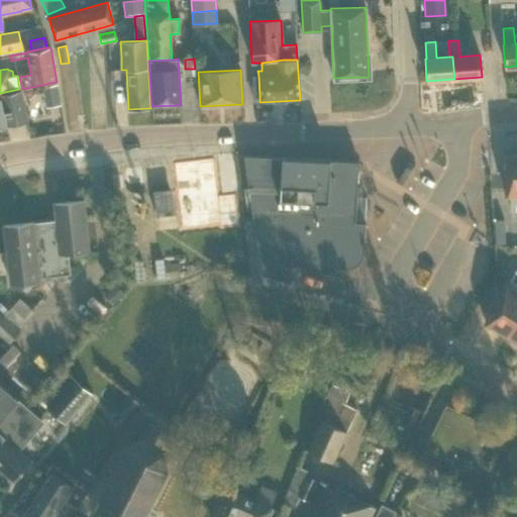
[(48,106),(61,104),(57,83),(44,85),(48,106)]
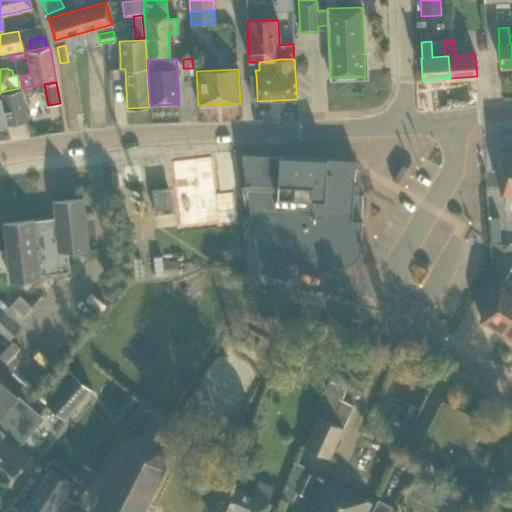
[(7,124),(27,119),(21,89),(0,93),(0,129),(8,127),(7,124)]
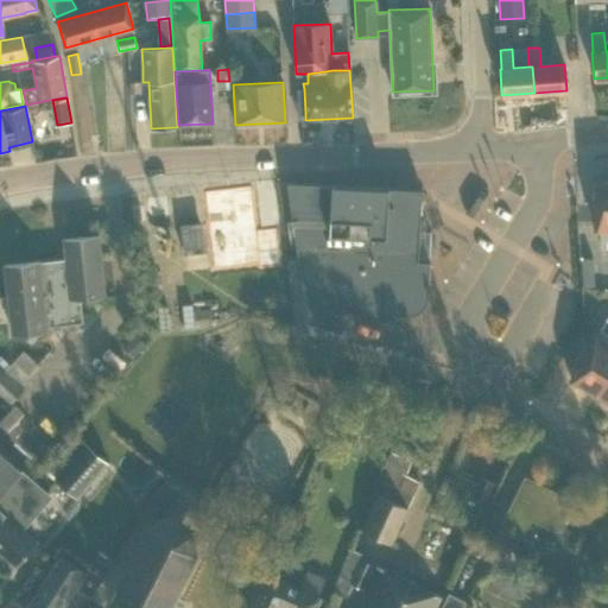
[(210,251),(213,270),(260,264),(251,179),(203,185),(207,222),(179,225),(183,254),(210,251)]
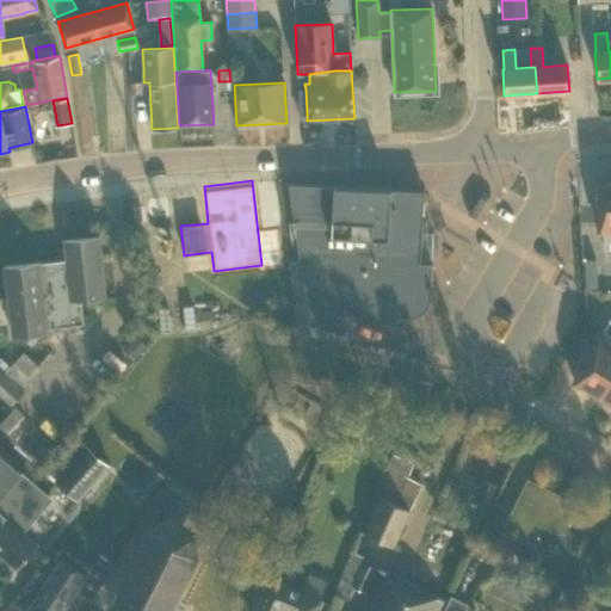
[(599,230),(610,229),(610,181),(596,183),(599,230)]
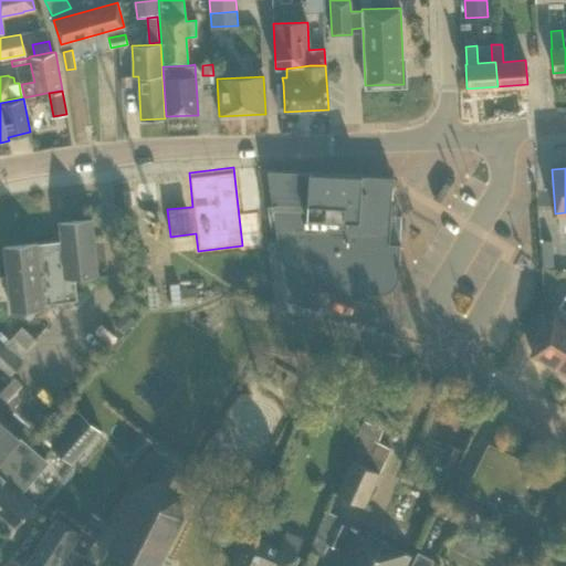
[(286,300),(320,308),(321,290),(379,293),(387,292),(392,289),(397,283),(398,276),(400,243),(389,243),(392,177),(268,170),(286,300)]
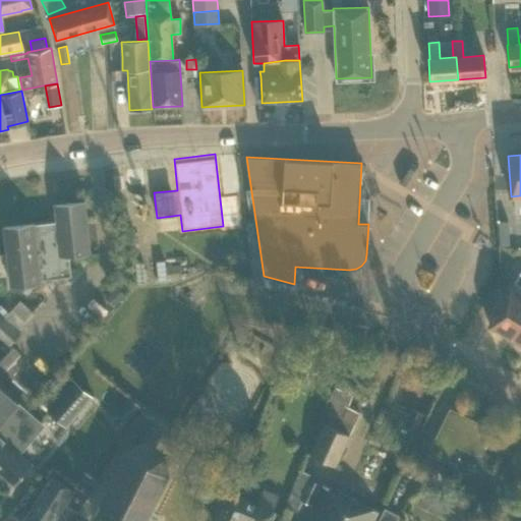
[(68,254),(90,251),(84,201),(54,206),(56,222),(3,227),(10,286),(40,282),(40,279),(71,276),(68,254)]
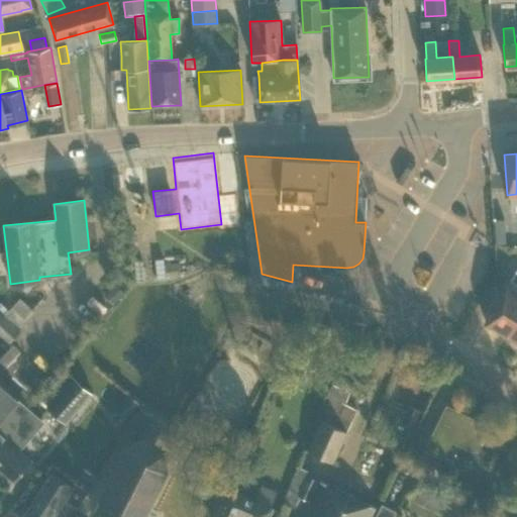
[(112,305),(124,294),(115,284),(103,295),(112,305)]
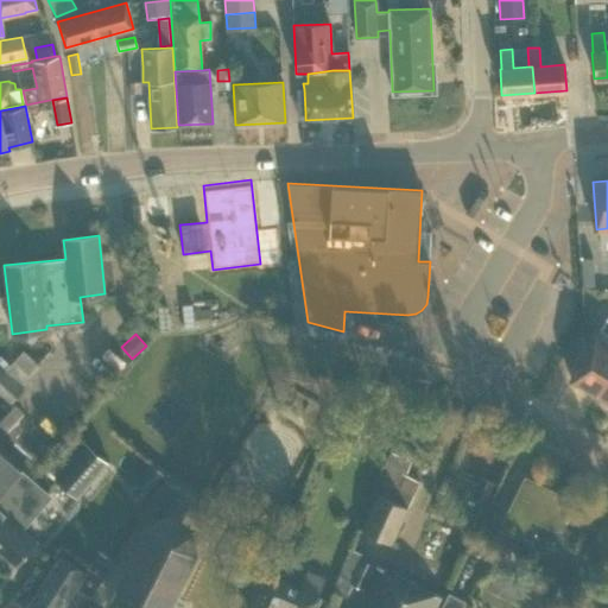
[(570,380),(597,396),(607,375),(607,346),(595,339),(570,380)]
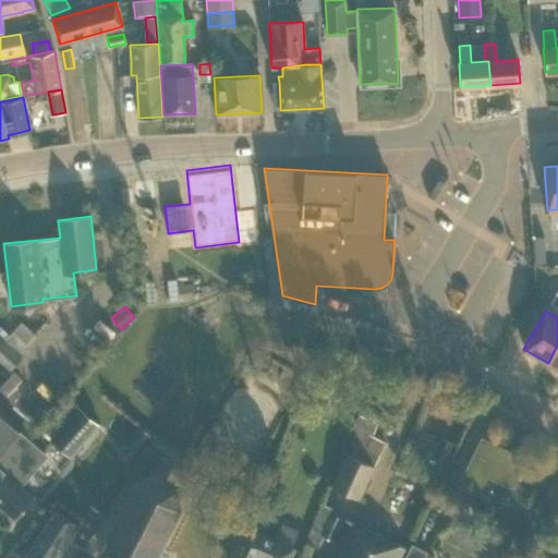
[(0,360),(11,371),(22,358),(0,337),(0,360)]
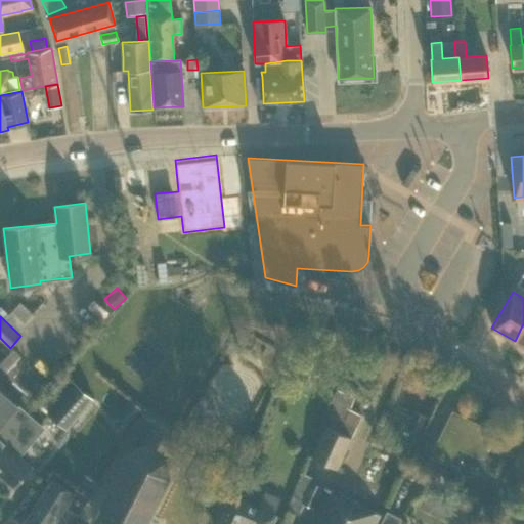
[(523,323),(515,341),(523,346),(523,323)]
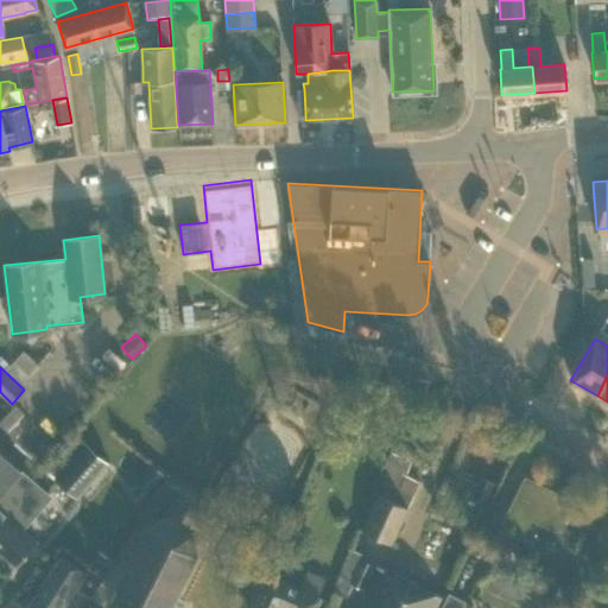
[(362,445),(369,428),(354,422),(347,439),(362,445)]
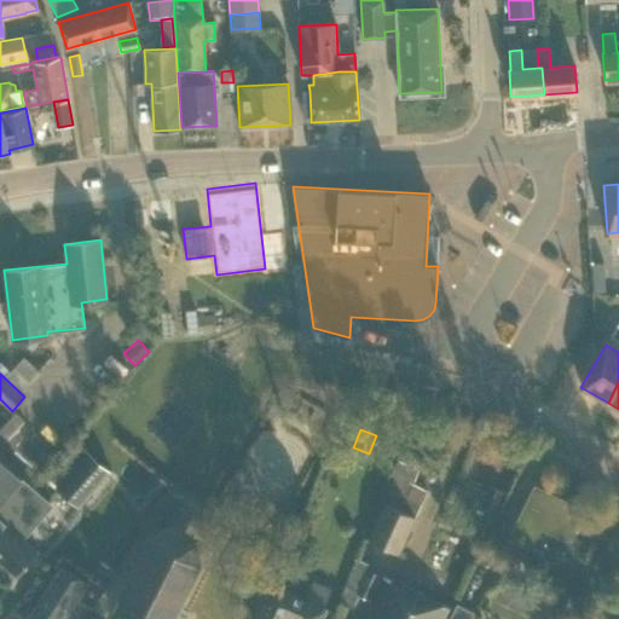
[(406,440),(401,449),(422,458),(426,449),(406,440)]
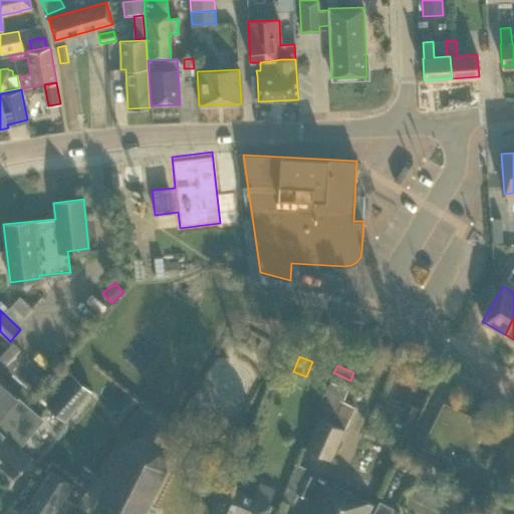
[(46,406),(64,421),(91,391),(72,374),(46,406)]
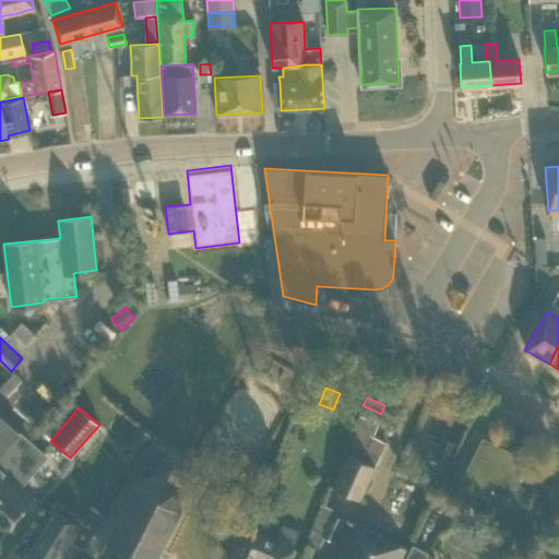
[(373,436),(379,424),(360,415),(344,452),(347,453),(375,466),(387,441),(373,436)]
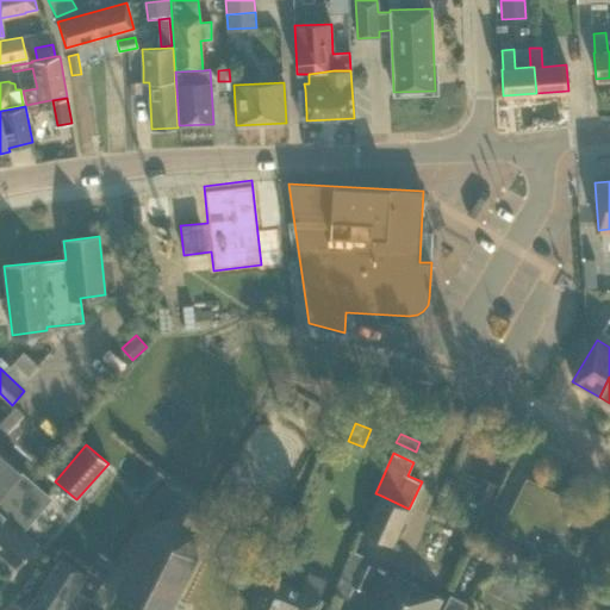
[(0,553),(17,567),(37,543),(13,522),(41,490),(0,454),(0,553)]
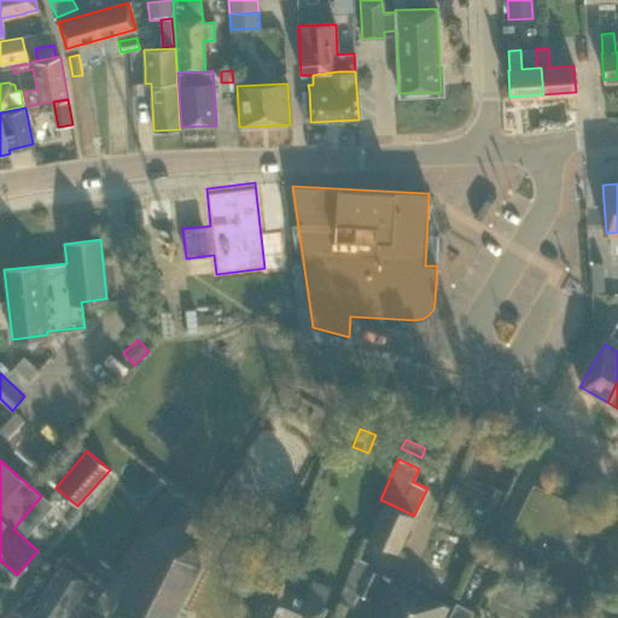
[(165,481),(155,470),(141,483),(152,495),(165,481)]
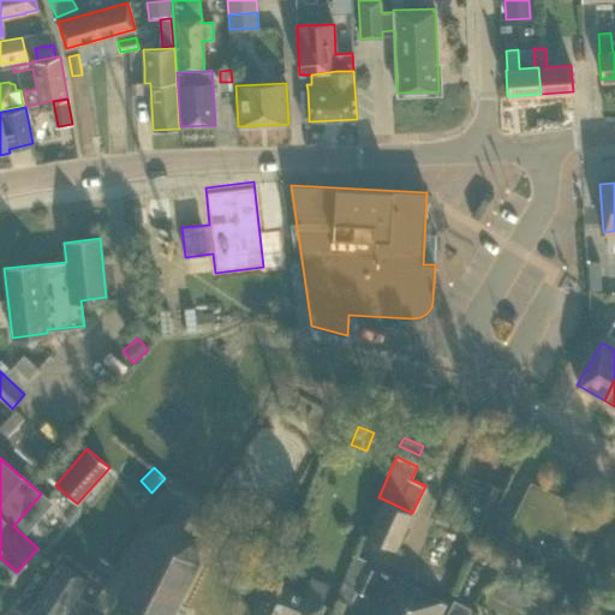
[(578,554),(589,529),(574,521),(581,507),(531,483),(500,547),(530,561),(537,548),(526,542),(536,523),(566,537),(561,545),(578,554)]
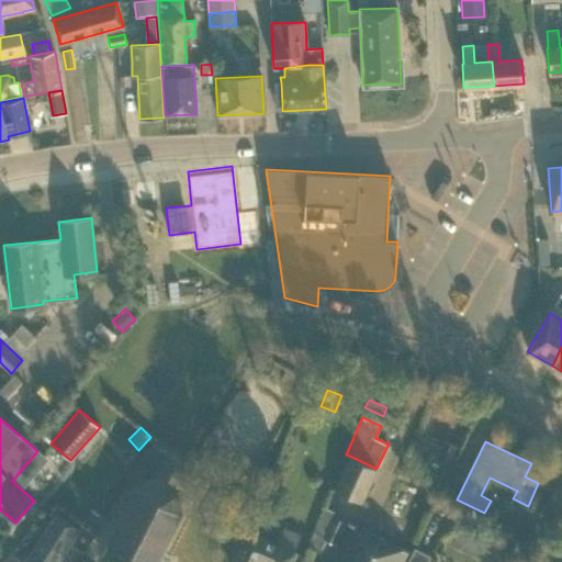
[(155,446),(147,461),(139,476),(148,481),(136,487),(101,558),(109,561),(155,561),(181,510),(179,491),(192,464),(155,446)]
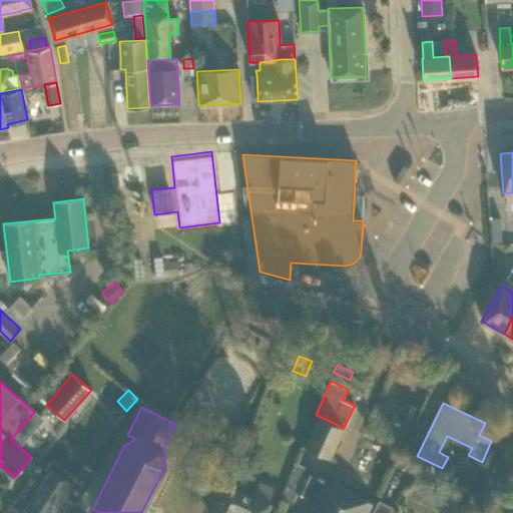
[(412,411),(403,407),(399,415),(408,419),(412,411)]
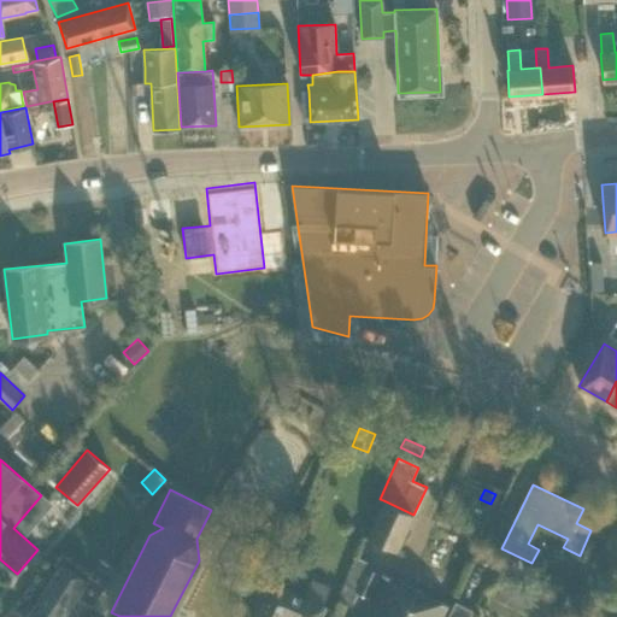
[(383,500),(366,538),(397,552),(413,515),(383,500)]
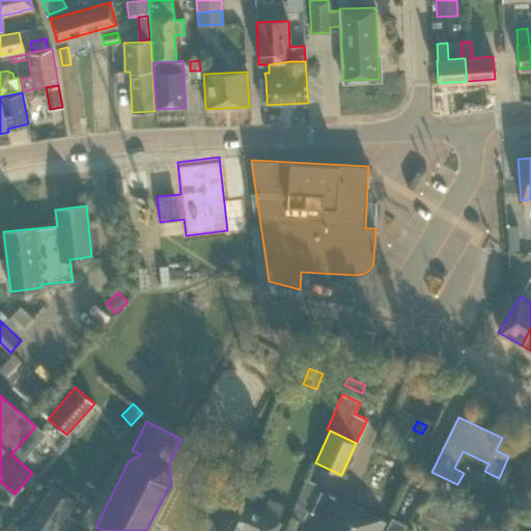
[(77,520),(87,502),(76,496),(73,501),(51,486),(24,530),(25,530),(54,530),(65,512),(77,520)]
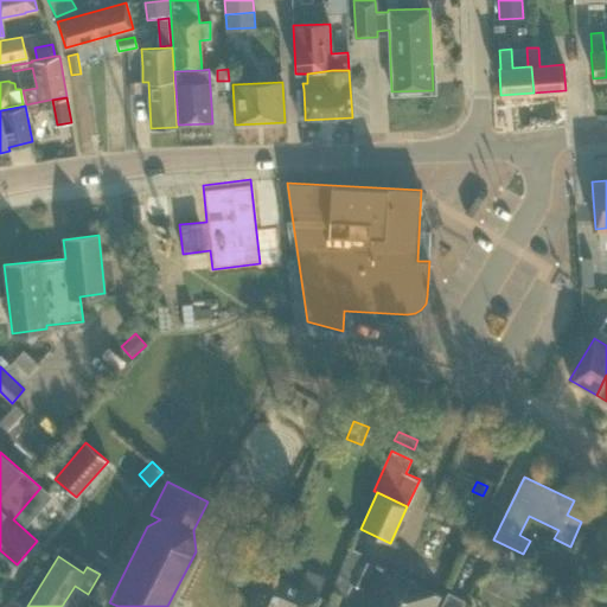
[(434,606),(440,595),(376,564),(355,606),(434,606)]
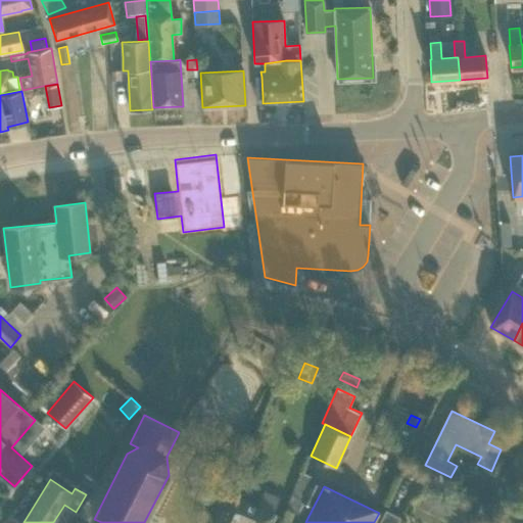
[(218,522),(271,522),(275,514),(230,494),(218,522)]
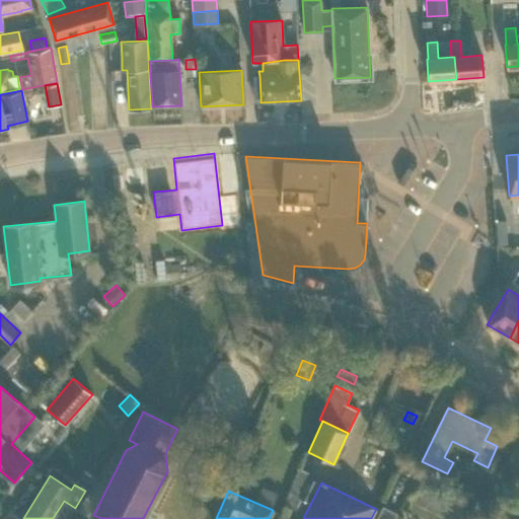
[(297,509),(302,497),(290,491),(284,504),(297,509)]
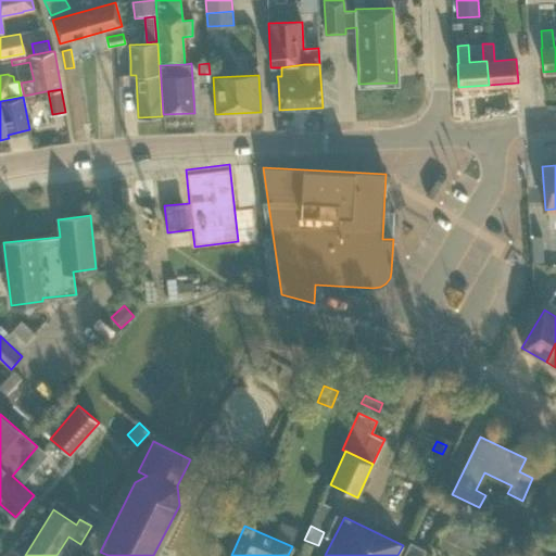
[(421,555),(426,548),(409,542),(403,555),(421,555)]
